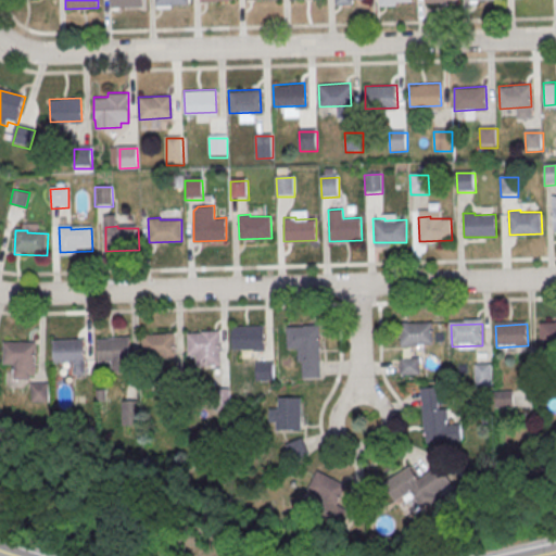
[(540,326),(555,325),(555,346),(541,348),(540,326)]
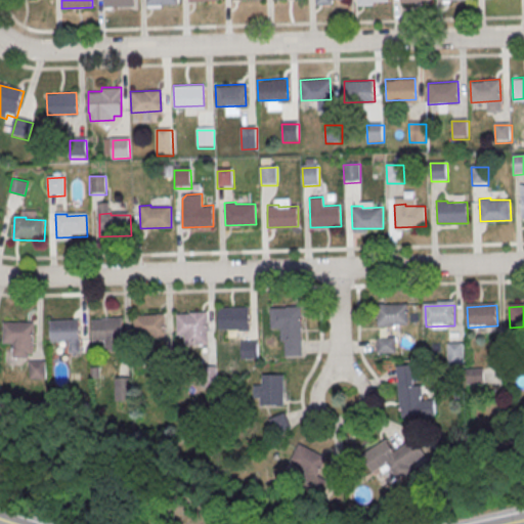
[(379,308),(407,307),(408,328),(379,329),(379,308)]
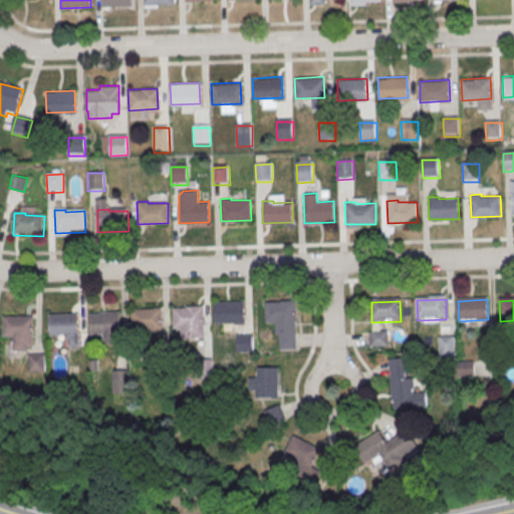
[(266,304),(295,303),(295,323),(267,324),(266,304)]
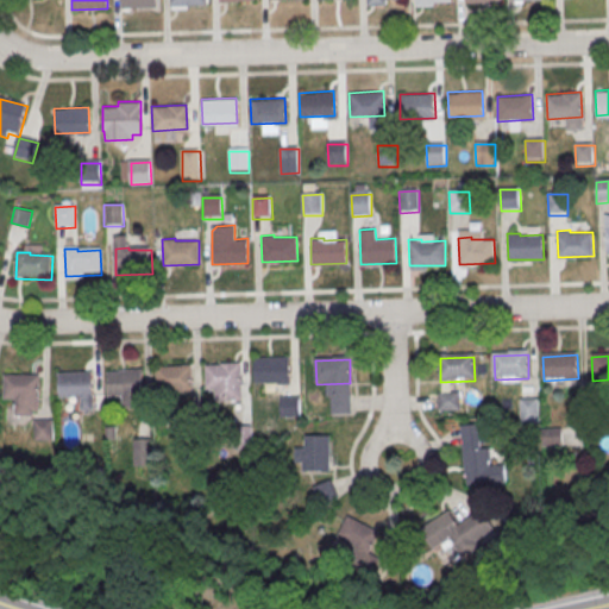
[(256,362),(289,360),(290,384),(256,385),(256,362)]
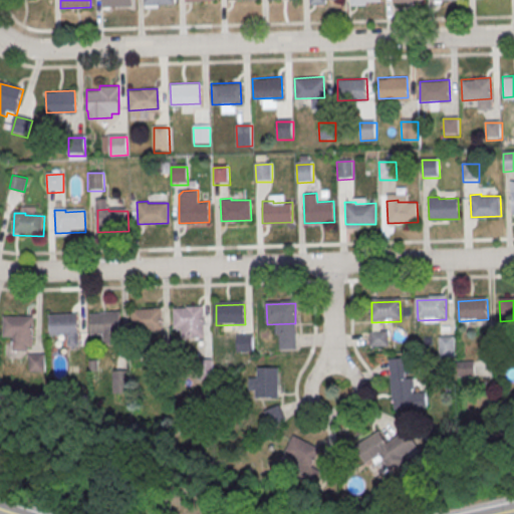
[(174,311),(203,310),(204,330),(175,331),(174,311)]
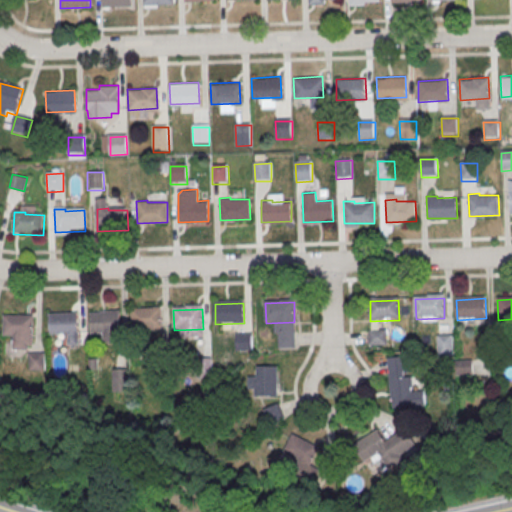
[(133,311),(162,310),(162,330),(134,331),(133,311)]
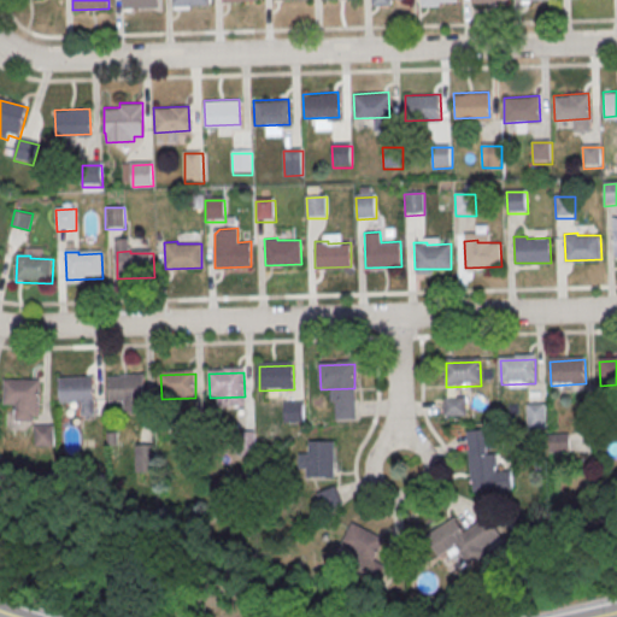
[(110,380),(145,378),(146,403),(111,404),(110,380)]
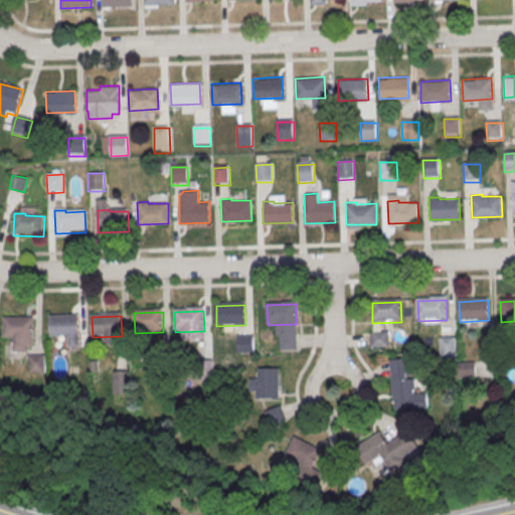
[(49,318),(78,317),(79,337),(50,338),(49,318)]
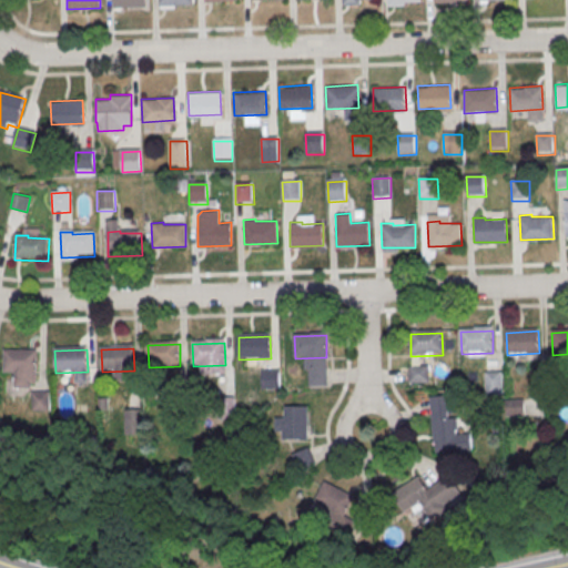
[(6,352),(38,353),(37,386),(32,386),(32,391),(16,391),(16,375),(6,374),(6,352)]
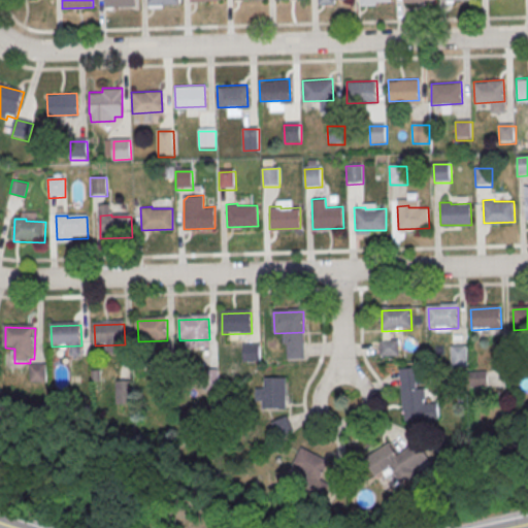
[(381,342),(398,341),(399,357),(382,358),(381,342)]
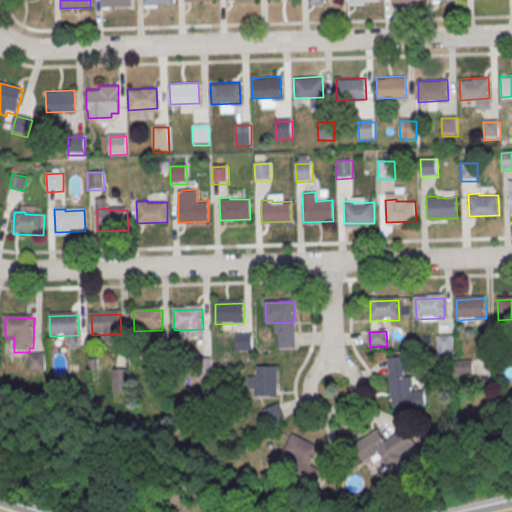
[(437,337),(453,337),(453,357),(438,358),(437,337)]
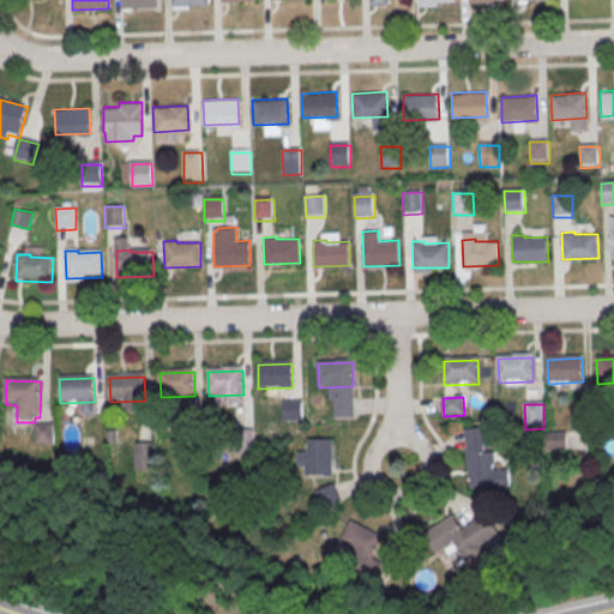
[(34,426),(54,426),(54,446),(34,447),(34,426)]
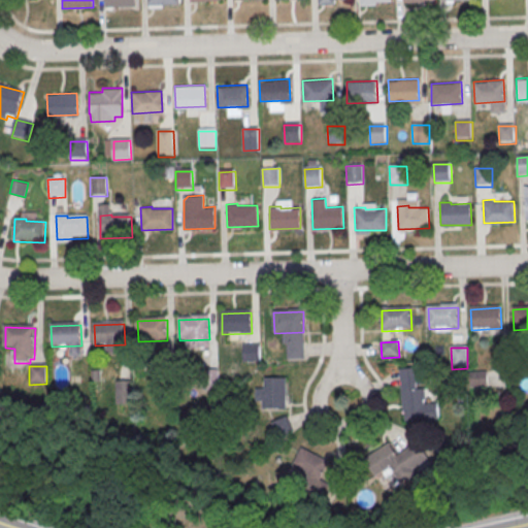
[(399,370),(404,425),(439,422),(437,405),(425,406),(424,402),(426,402),(425,391),(418,392),(418,388),(422,388),(420,369),(399,370)]
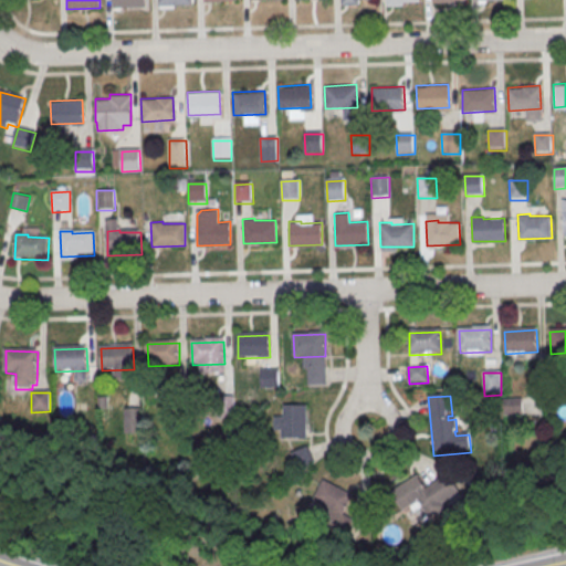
[(217,398),(234,398),(236,422),(217,423),(217,398)]
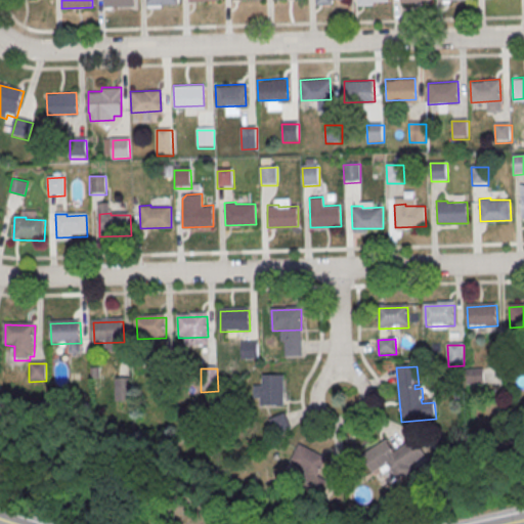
[(263,377),(285,377),(285,408),(261,408),(261,400),(254,400),(255,388),(263,388),(263,377)]
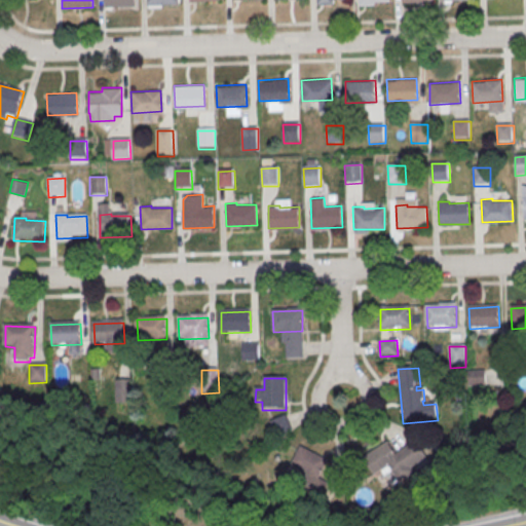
[(115,381),(133,381),(133,404),(116,405),(115,381)]
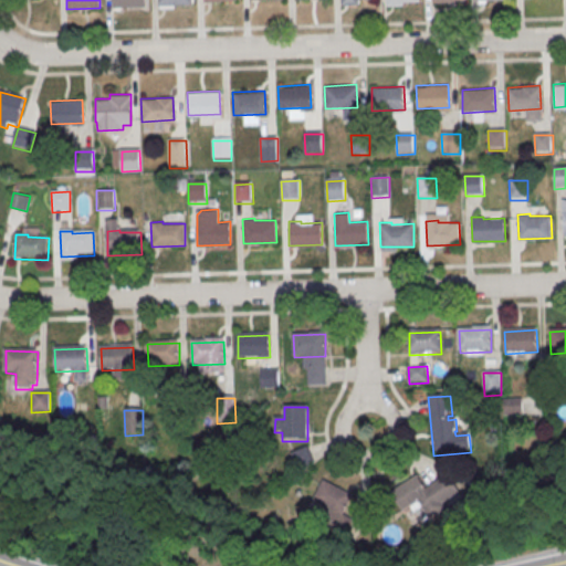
[(291,456),(308,448),(315,465),(297,473),(291,456)]
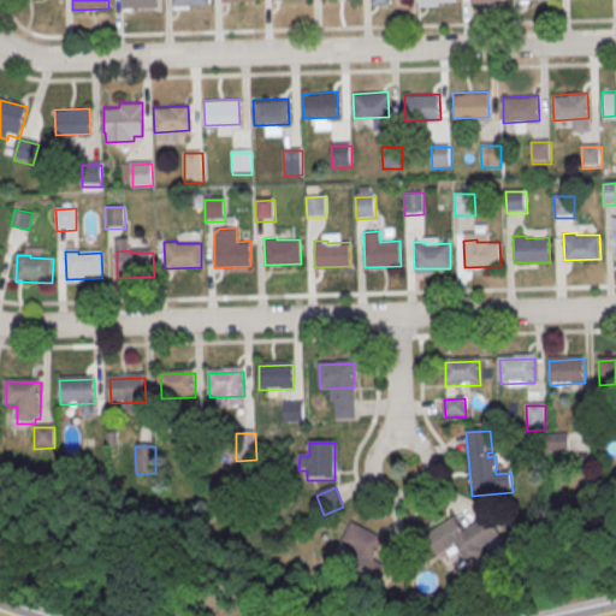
[(424,533),(452,514),(463,529),(487,514),(499,533),(481,544),(486,551),(467,563),(455,543),(437,555),(424,533)]
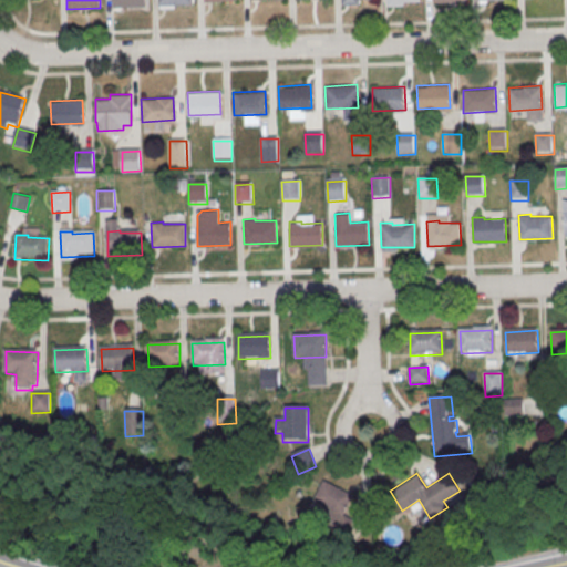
[(323,481),(351,495),(342,513),(357,522),(349,538),(321,524),(329,508),(312,500),(323,481)]
